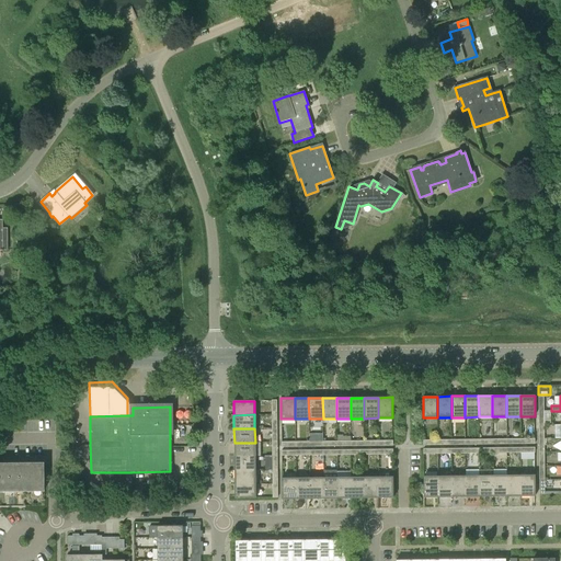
[(521,444),(521,439),(519,439),(518,433),(513,433),(513,439),(506,439),(507,444),(521,444)]
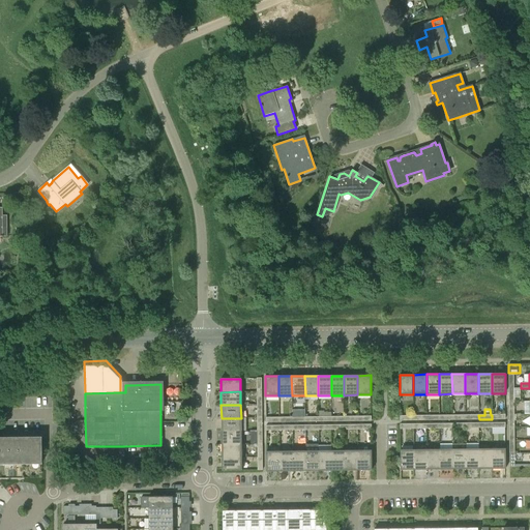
[(241,418),(222,418),(222,432),(241,431),(241,418)]
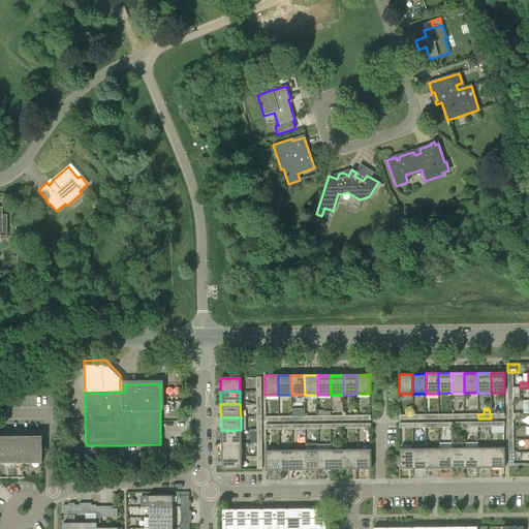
[(241,430),(221,431),(221,443),(241,443),(241,430)]
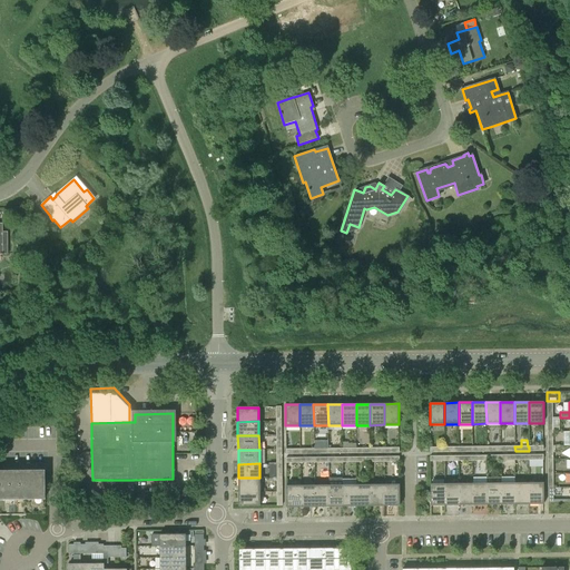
[(0,499),(45,499),(45,471),(0,471),(0,499)]
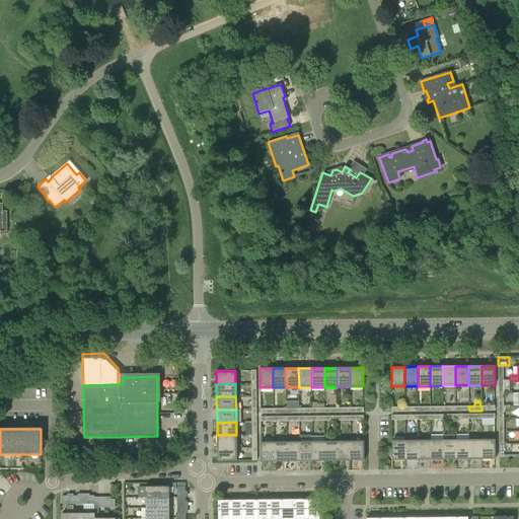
[(236,435),(217,435),(217,448),(236,447),(236,435)]
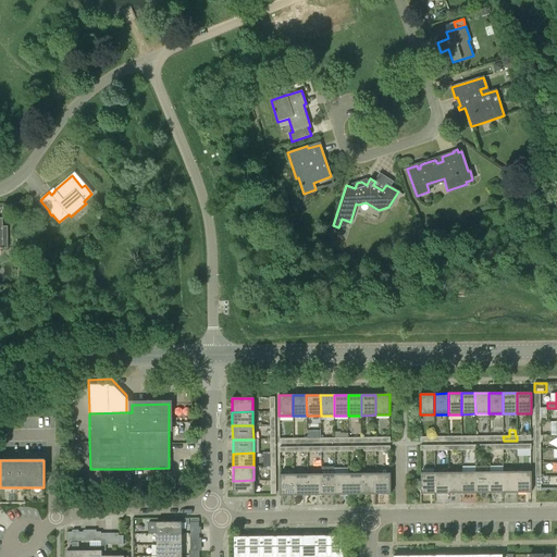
[(334,495),(334,473),(334,467),(321,467),(321,474),(321,495),(334,495)]
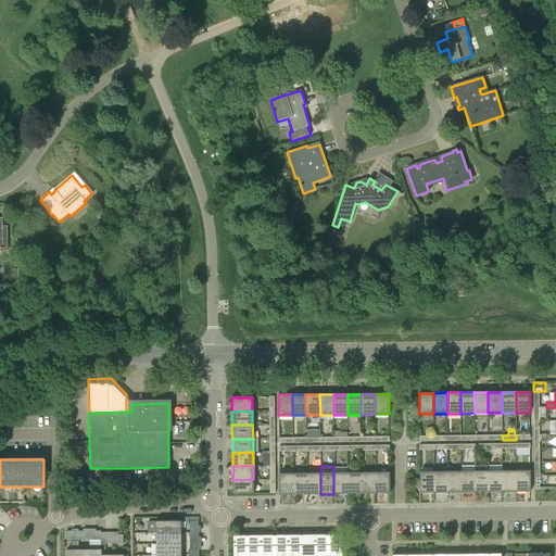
[(475,492),(489,492),(488,466),(475,466),(475,471),(475,492)]
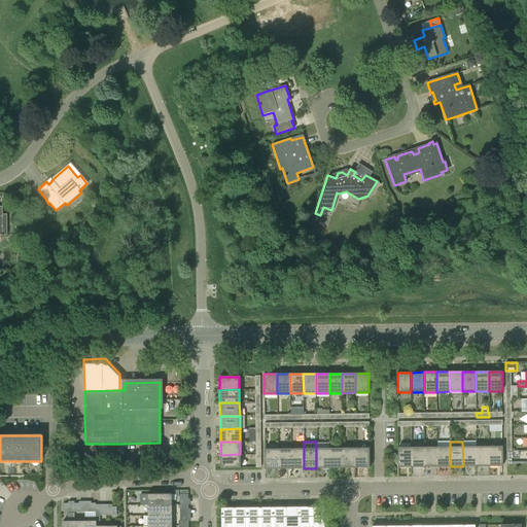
[(476,442),(462,442),(463,466),(477,466),(476,447),(476,442)]
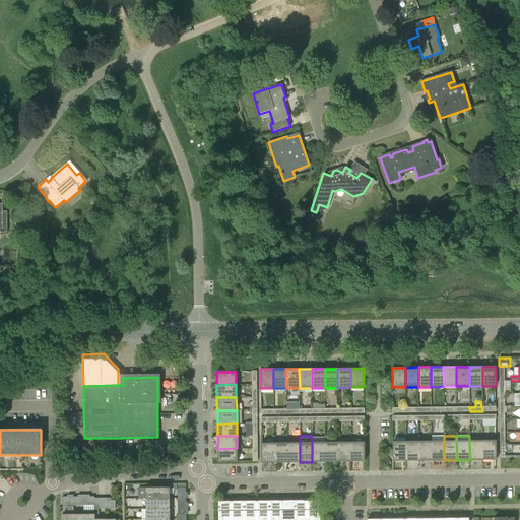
[(482,460),(482,440),(469,441),(470,460),(482,460)]
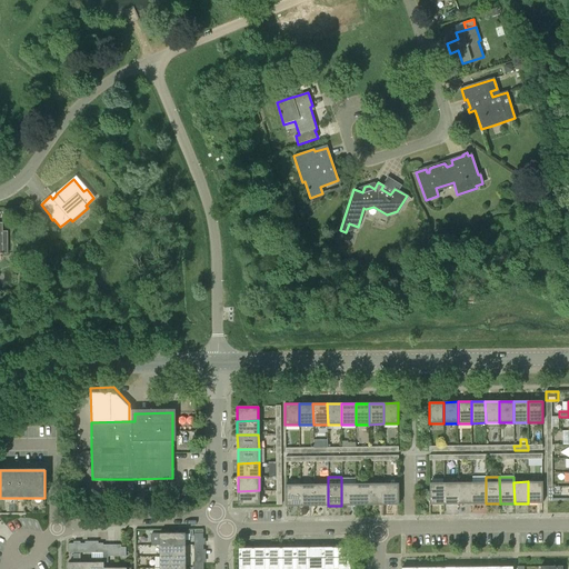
[(542,481),(528,481),(528,503),(542,503),(542,481)]
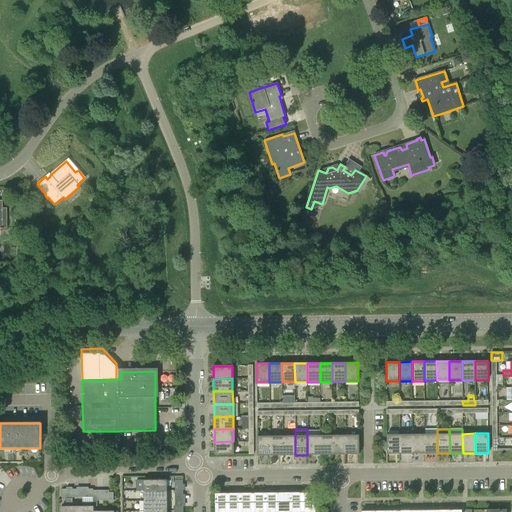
[(387,454),(399,454),(399,434),(386,435),(387,454)]
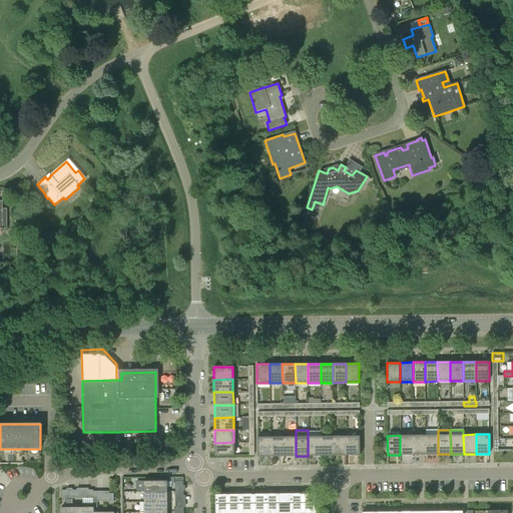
[(400,435),(400,455),(413,454),(413,435),(400,435)]
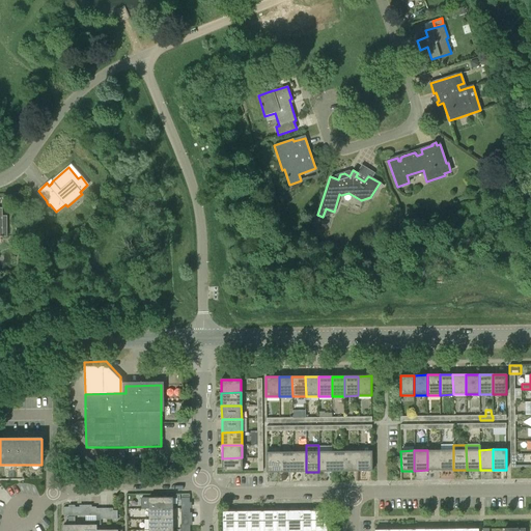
[(427,450),(427,470),(441,470),(441,450),(427,450)]
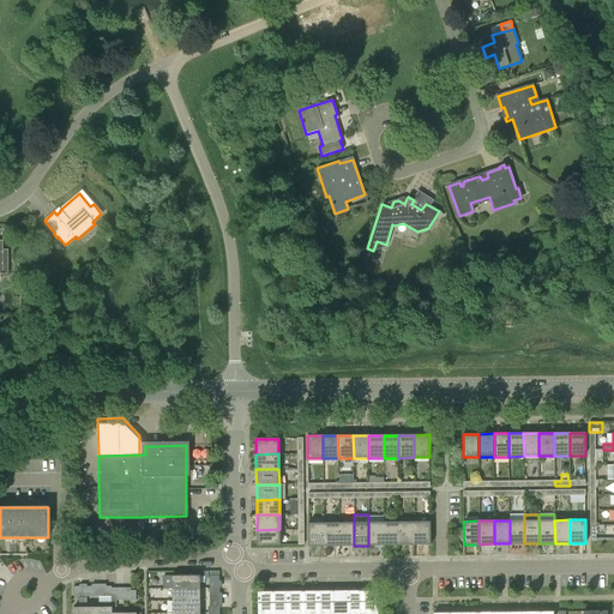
[(524,543),(524,521),(510,521),(510,543),(524,543)]
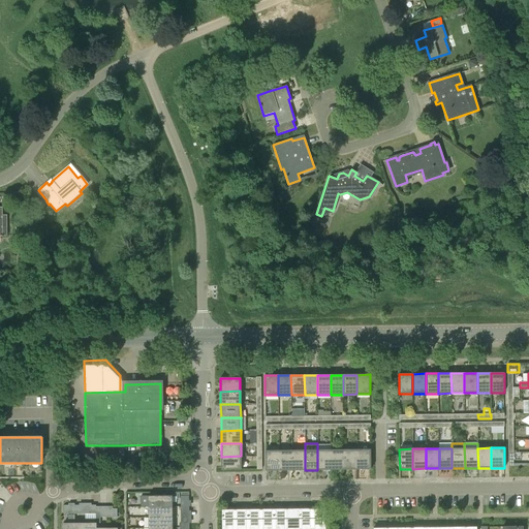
[(317,449),(317,470),(331,470),(331,449),(317,449)]
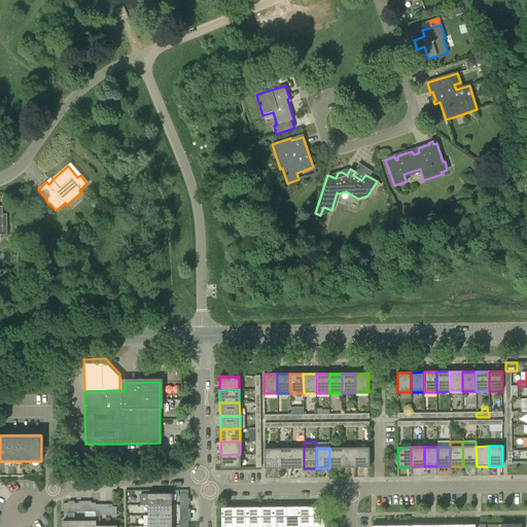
[(329,448),(329,468),(343,468),(343,448),(329,448)]
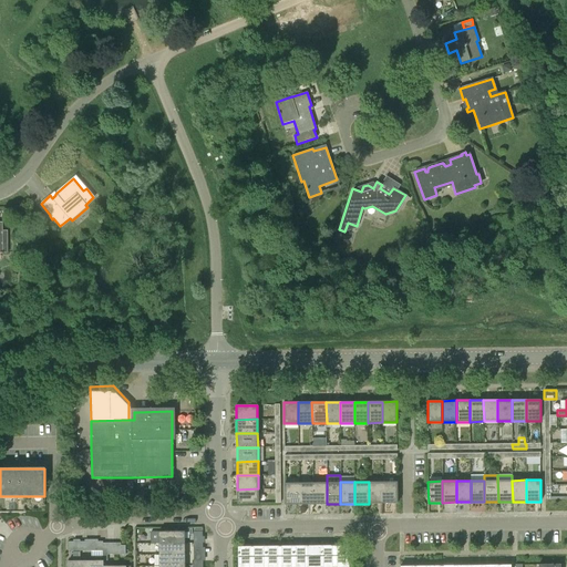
[(369,482),(369,504),(382,503),(382,482),(369,482)]
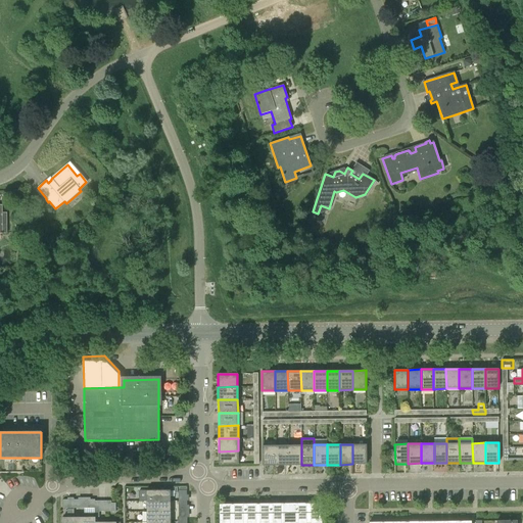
[(367,444),(352,444),(352,464),(367,464),(367,444)]
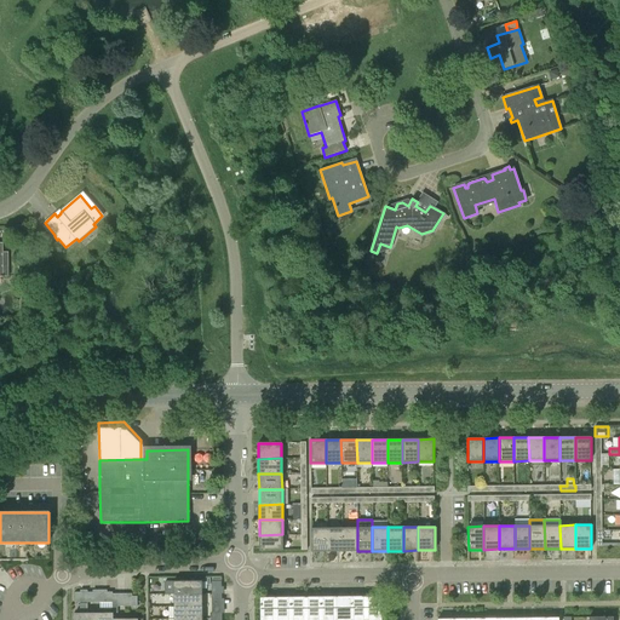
[(311,551),(326,551),(326,528),(311,528),(311,551)]
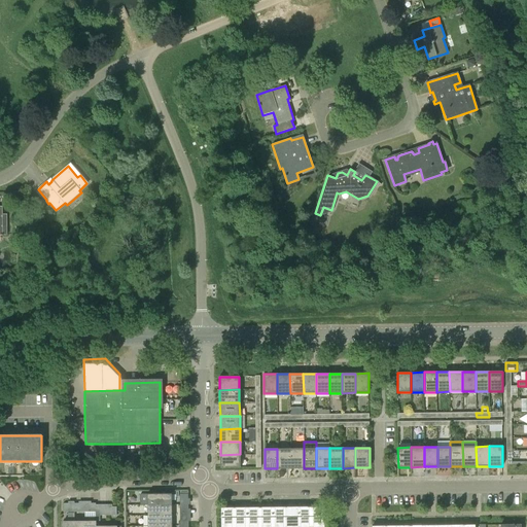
[(290,468),(290,449),(277,449),(277,468),(290,468)]
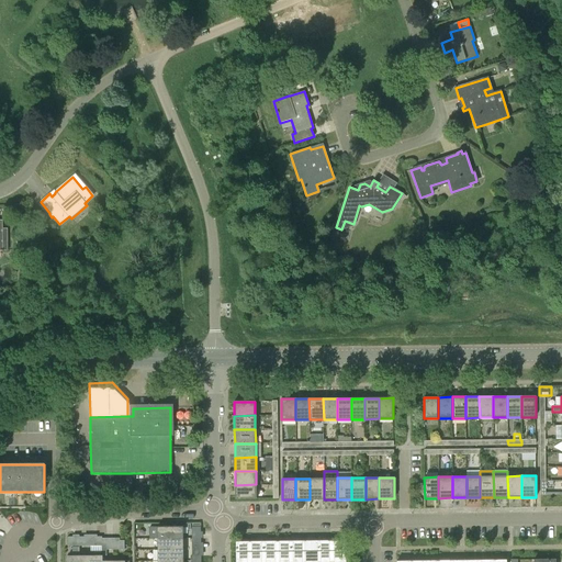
[(310,479),(310,499),(324,499),(324,479),(310,479)]
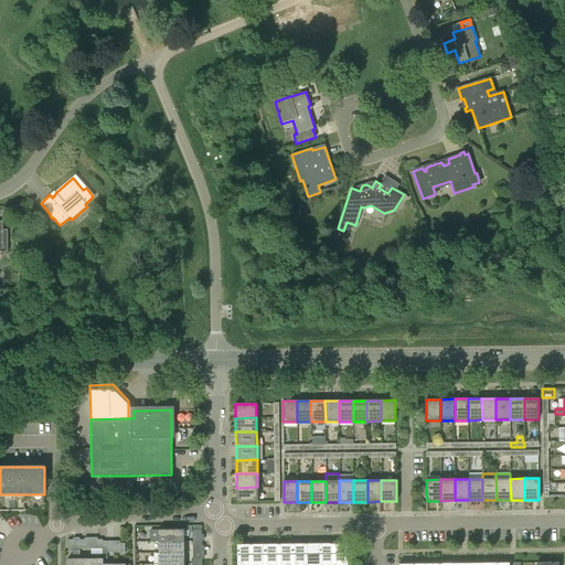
[(257,501),(257,487),(236,488),(236,502),(257,501)]
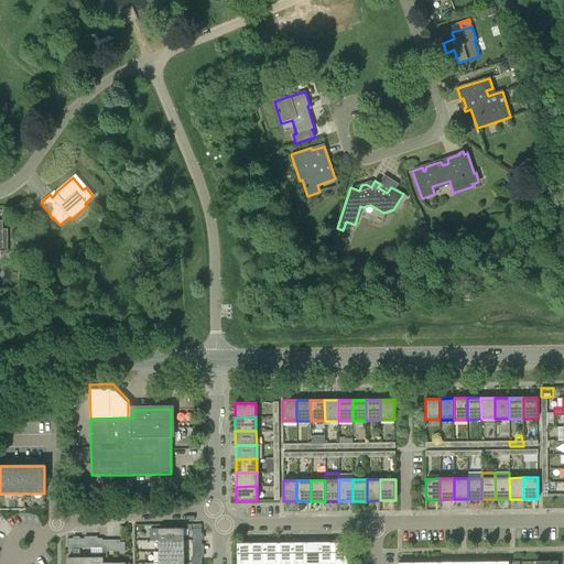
[(158,528),(158,540),(183,540),(183,528),(158,528)]
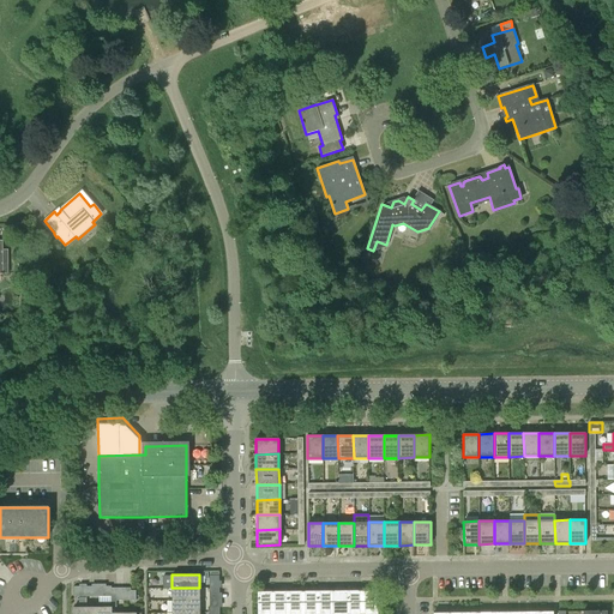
[(199,588),(172,588),(172,600),(200,600),(199,588)]
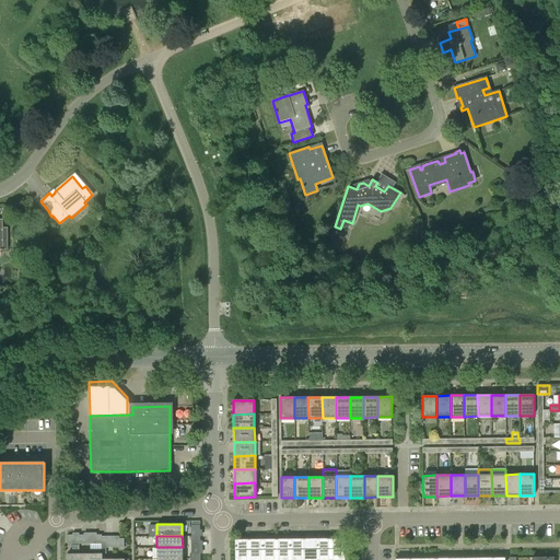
[(316,539),(316,559),(330,559),(330,538),(316,539)]
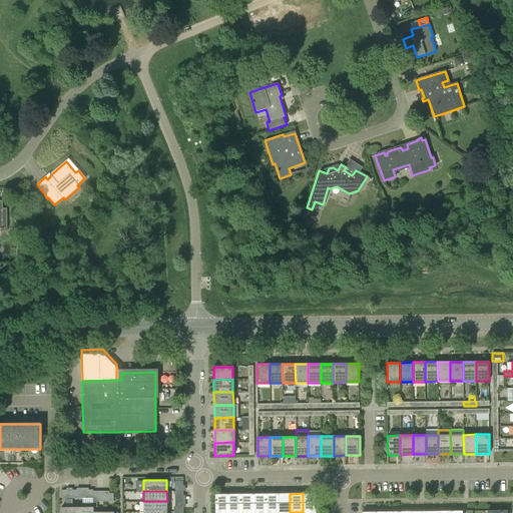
[(315,512),(316,493),(303,493),(303,512),(315,512)]
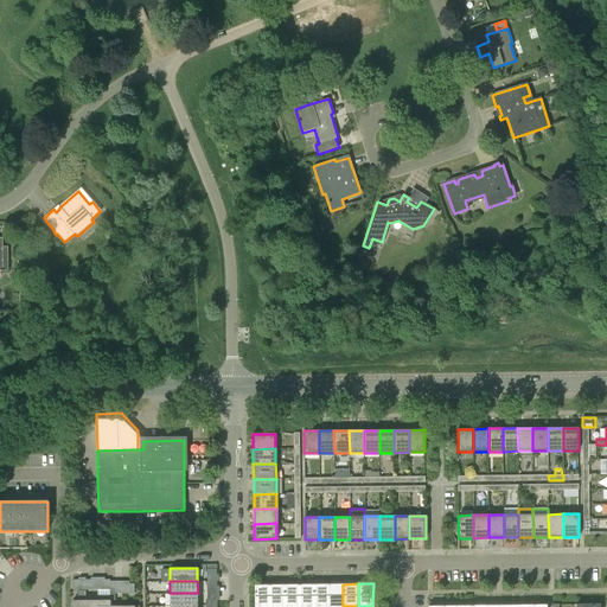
[(254,606),(269,606),(269,585),(255,585),(254,606)]
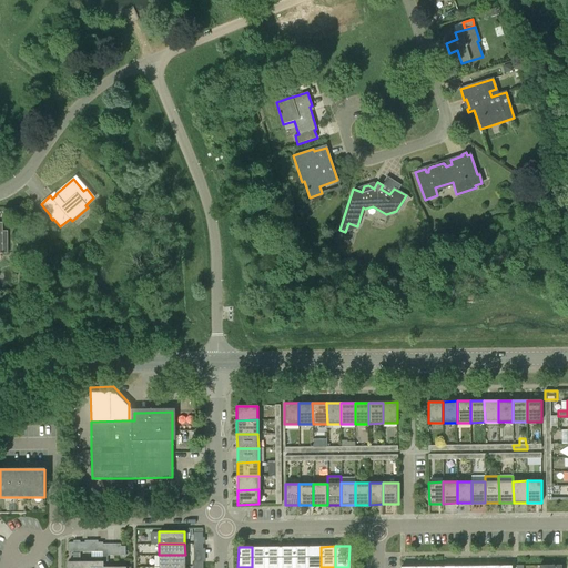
[(265,567),(265,547),(252,547),(252,567),(265,567)]
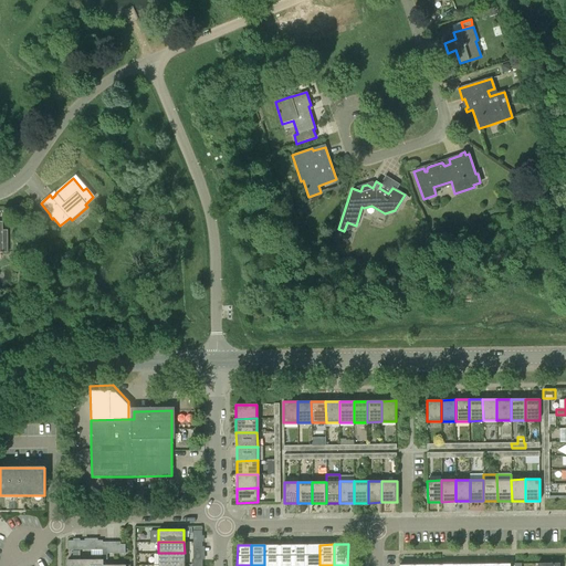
[(278,565),(279,545),(264,545),(264,565),(278,565)]
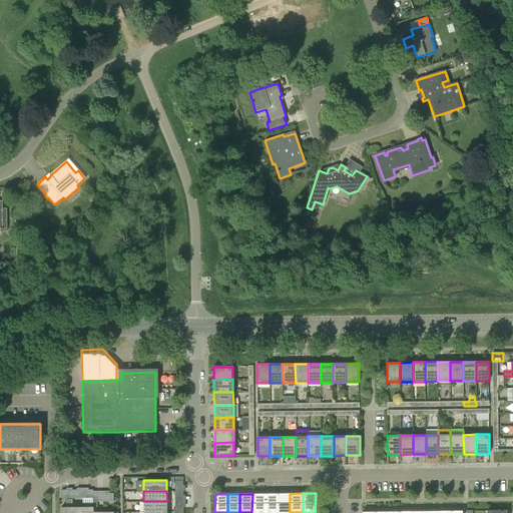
[(265,512),(265,494),(252,494),(251,512),(265,512)]
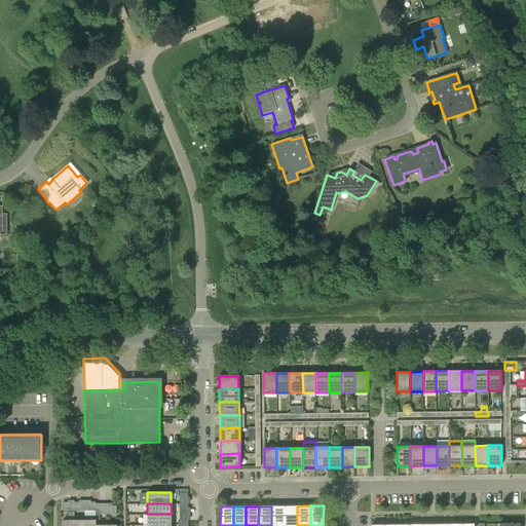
[(284,525),(285,506),(271,506),(271,525),(284,525)]
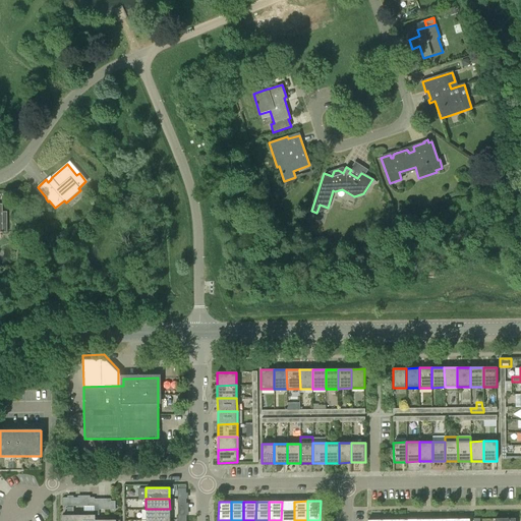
[(282,502),(281,520),(294,520),(294,502),(282,502)]
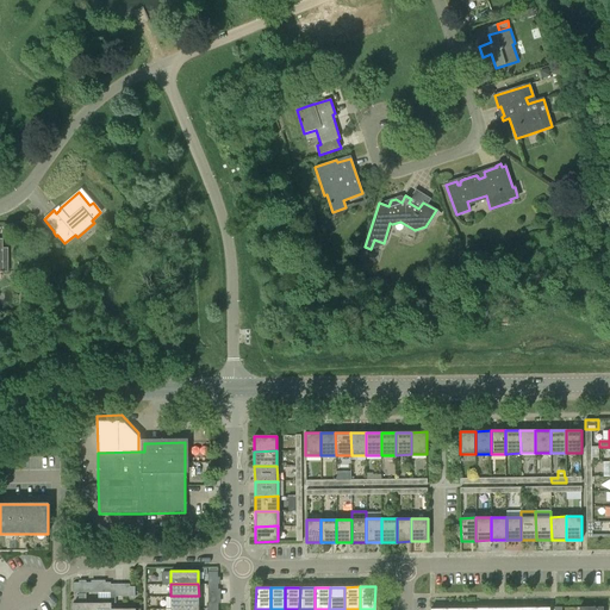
[(86,609),(86,604),(86,593),(79,593),(79,604),(73,604),(73,609),(86,609)]
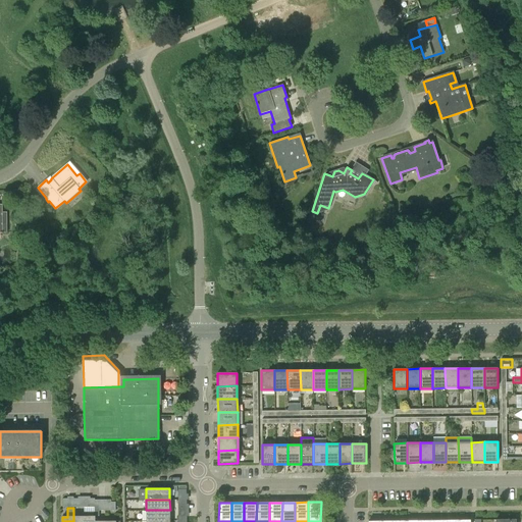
[(170,510),(146,510),(146,520),(170,520),(170,510)]
